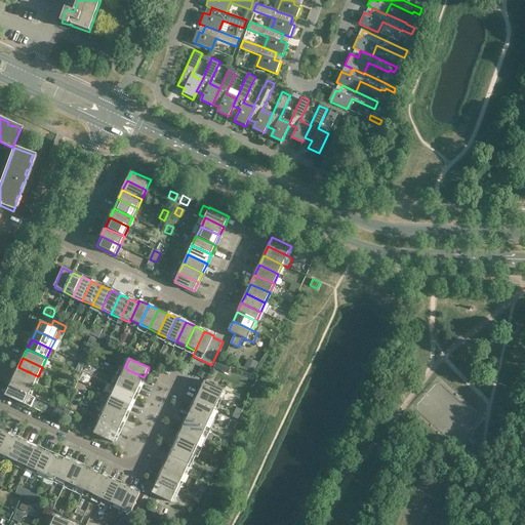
[(217,360),(214,368),(219,371),(224,363),(217,360)]
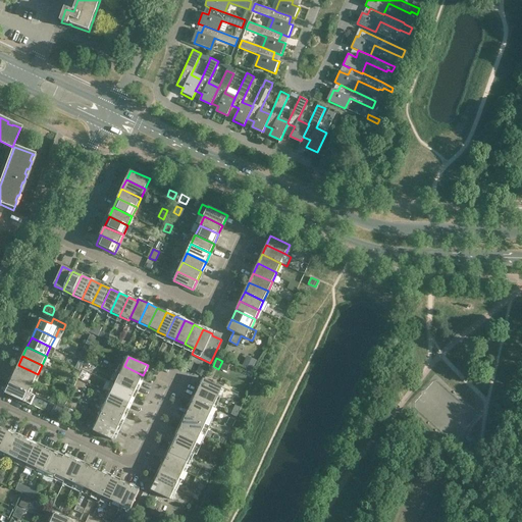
[(245,361),(243,366),(252,370),(256,361),(251,359),(249,363),(245,361)]
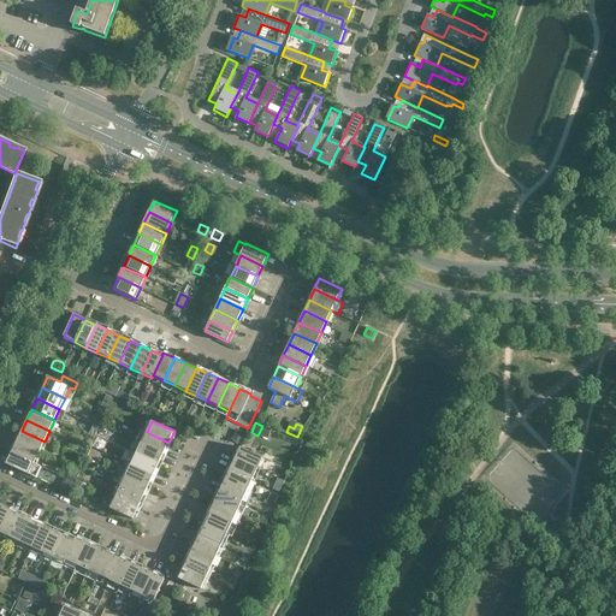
[(39,452),(45,442),(22,431),(17,442),(39,452)]
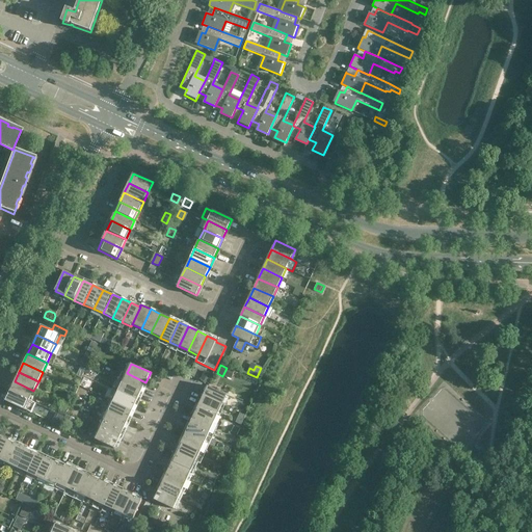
[(141,392),(145,382),(127,373),(122,382),(141,392)]
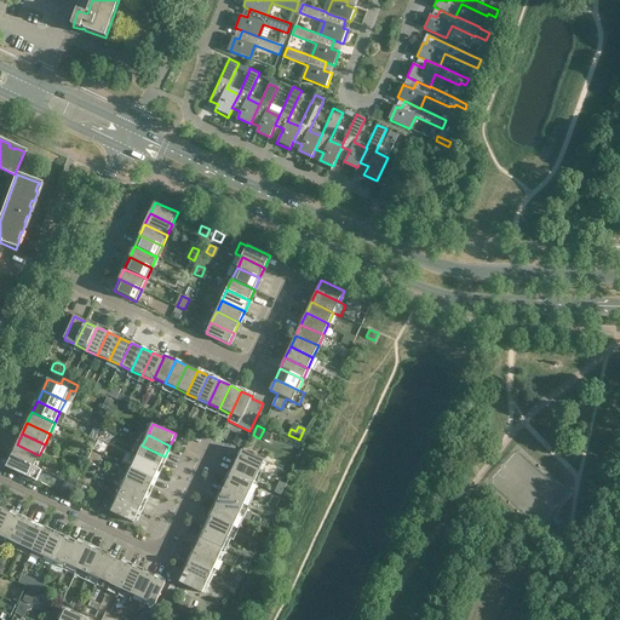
[(236,436),(234,443),(241,447),(245,440),(236,436)]
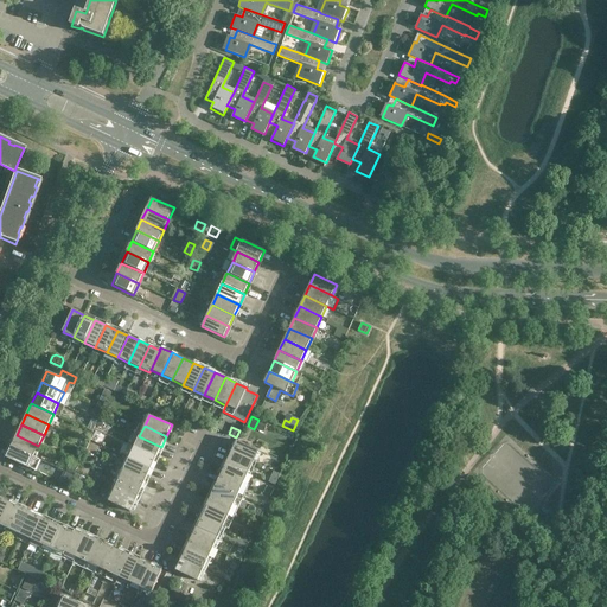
[(33,457),(38,446),(17,435),(12,446),(33,457)]
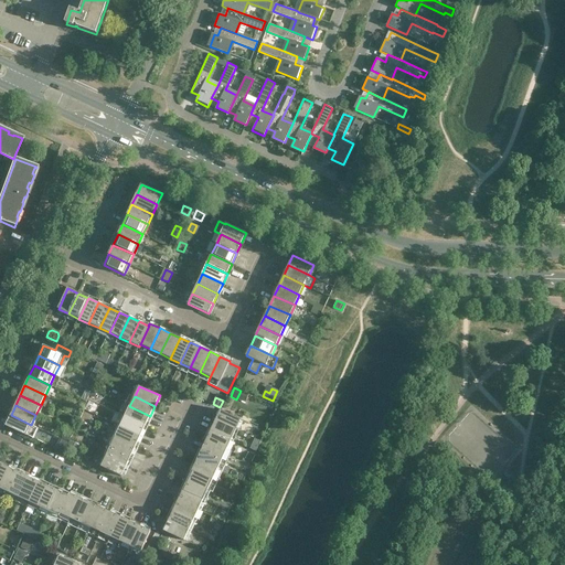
[(146,426),(150,416),(129,406),(125,416),(146,426)]
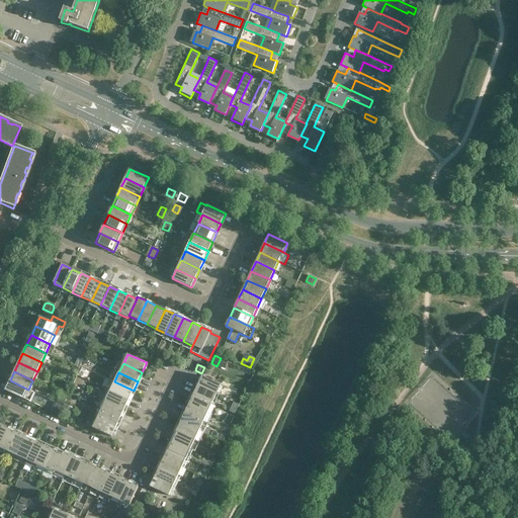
[(221,384),(202,375),(197,385),(217,394),(221,384)]
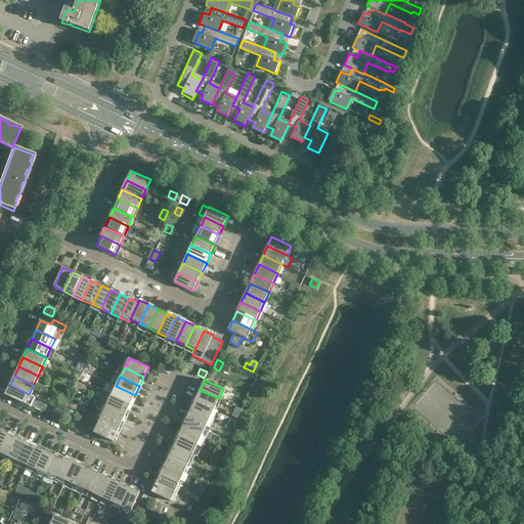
[(10,385),(5,395),(25,404),(29,394),(10,385)]
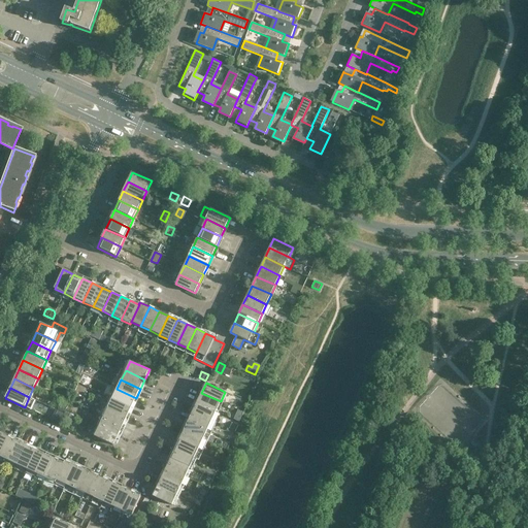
[(131,407),(136,398),(117,389),(112,398),(131,407)]
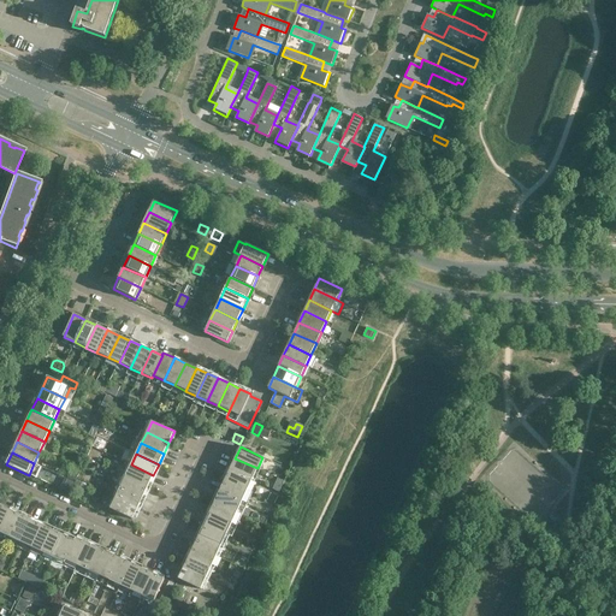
[(253,479),(258,468),(235,458),(230,469),(253,479)]
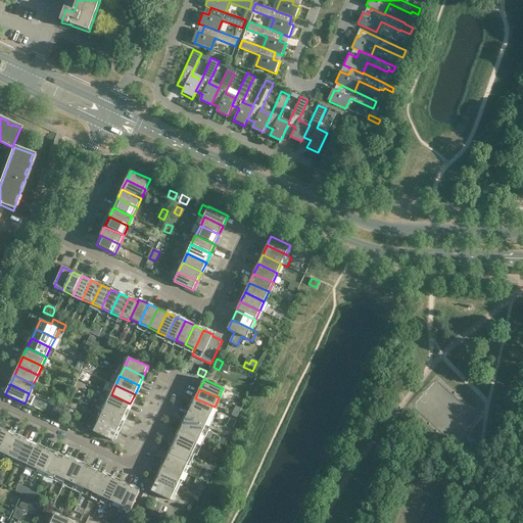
[(126,413),(130,403),(111,394),(107,403),(126,413)]
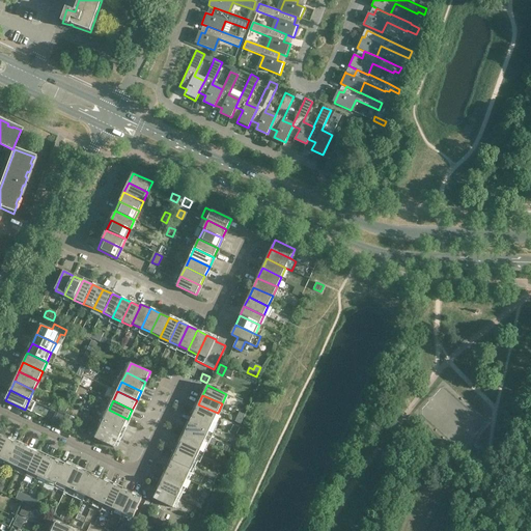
[(213,423),(218,413),(198,404),(194,414),(213,423)]
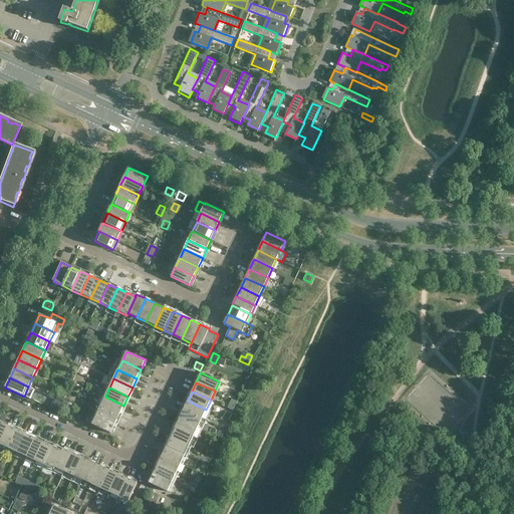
[(119,415),(123,406),(105,397),(100,406),(119,415)]
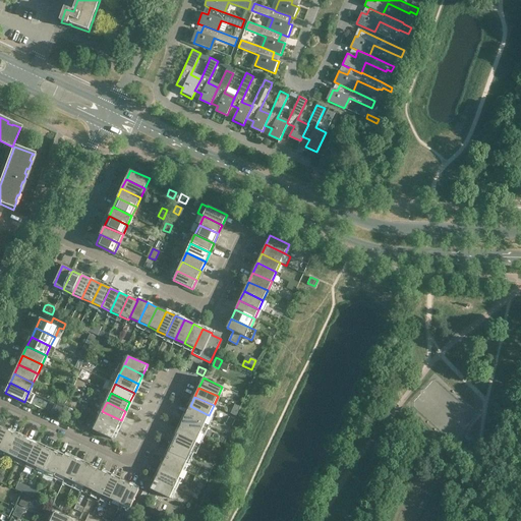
[(236,416),(241,407),(235,404),(231,414),(236,416)]
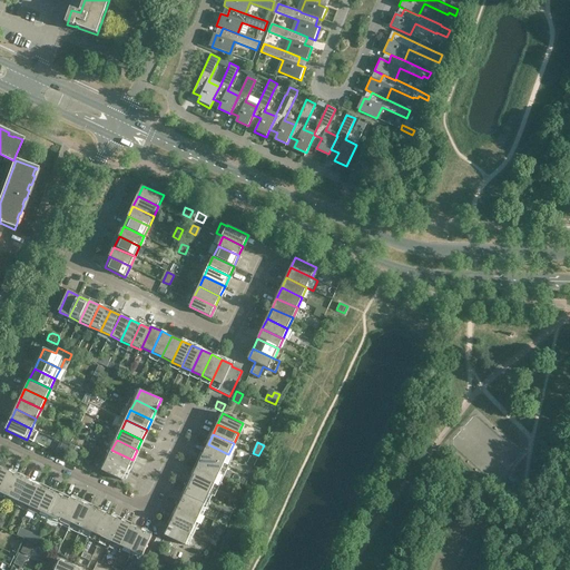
[(224,464),(228,454),(208,444),(204,454),(224,464)]
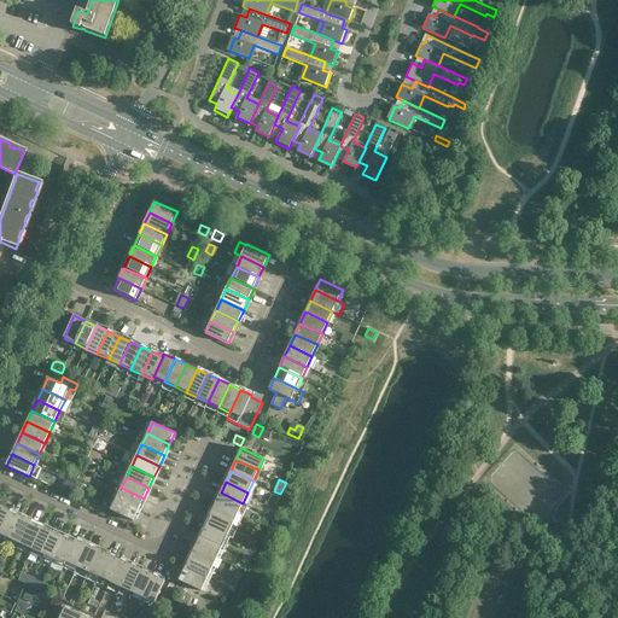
[(76,483),(73,491),(79,494),(82,485),(76,483)]
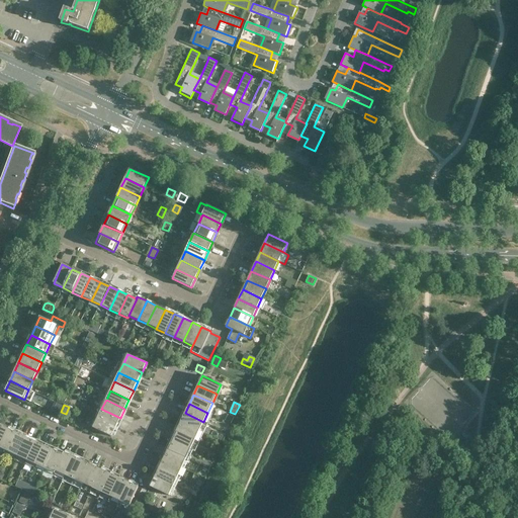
[(97,418),(116,427),(120,418),(101,409),(97,418)]
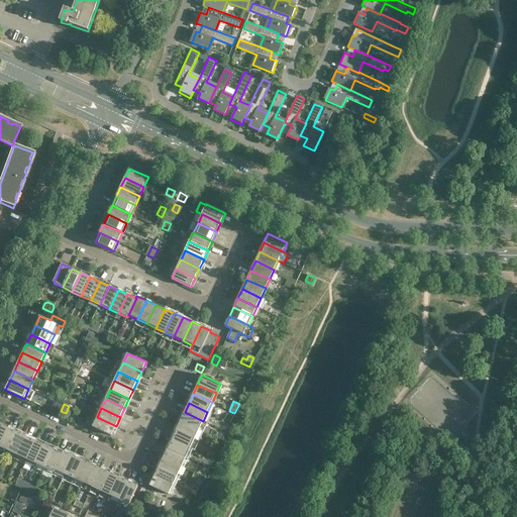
[(199,430),(203,421),(185,412),(180,421),(199,430)]
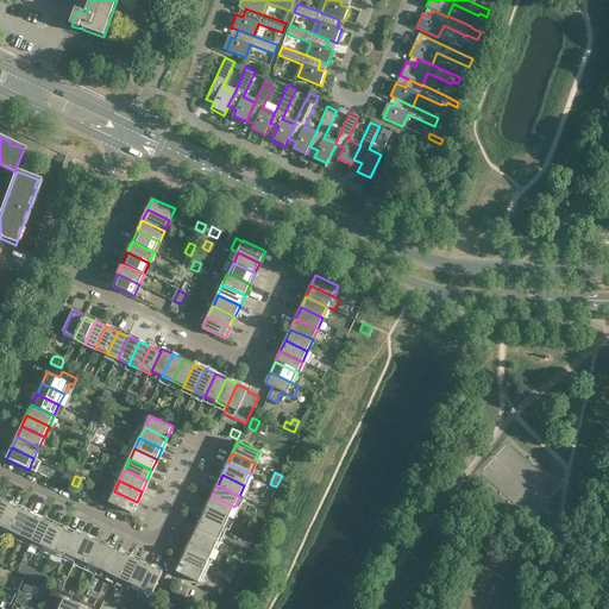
[(268,487),(264,494),(271,497),(275,490),(268,487)]
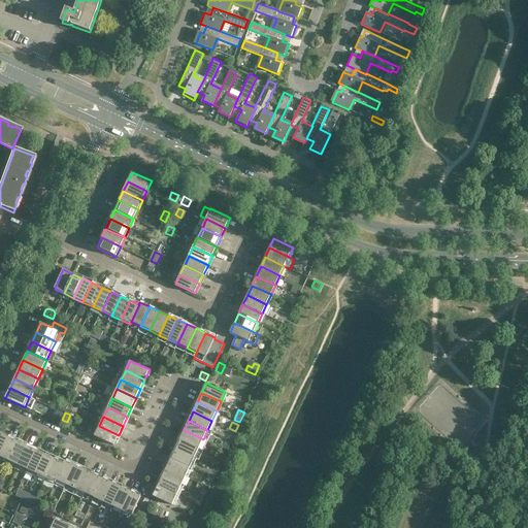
[(95,436),(113,446),(119,435),(99,426),(95,436)]
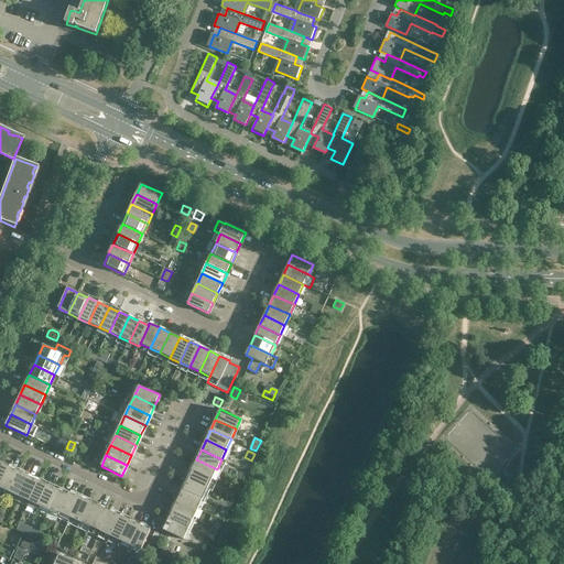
[(213,479),(217,469),(196,459),(192,469),(213,479)]
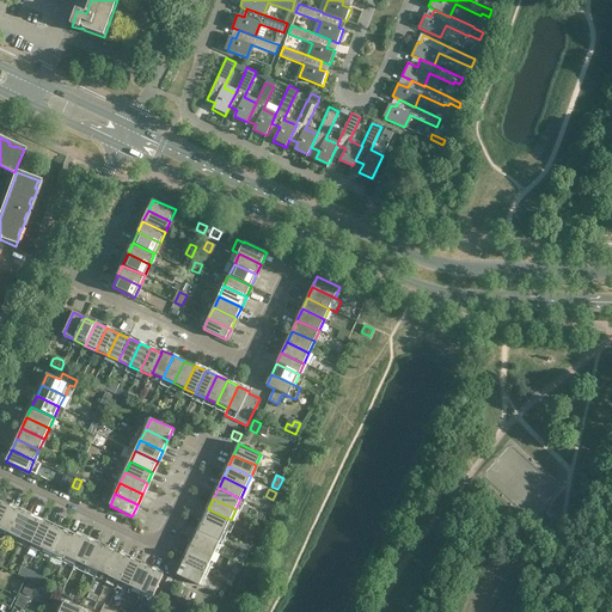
[(0,526),(10,507),(0,501),(0,526)]
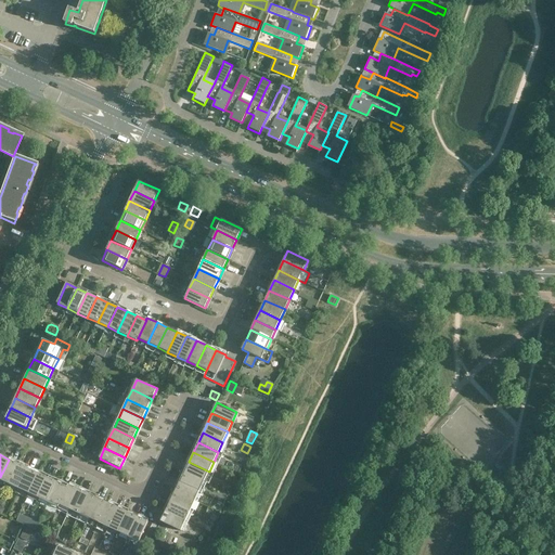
[(0,479),(10,485),(18,464),(9,460),(0,477),(0,479)]
